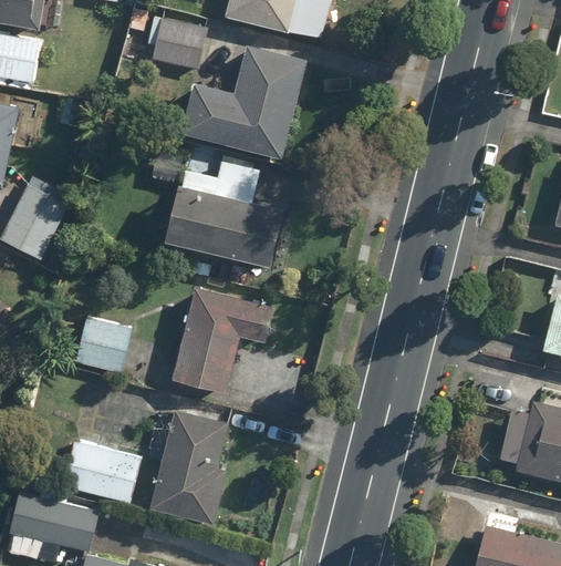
[(45,0),(0,0),(0,20),(41,28),(45,0)]
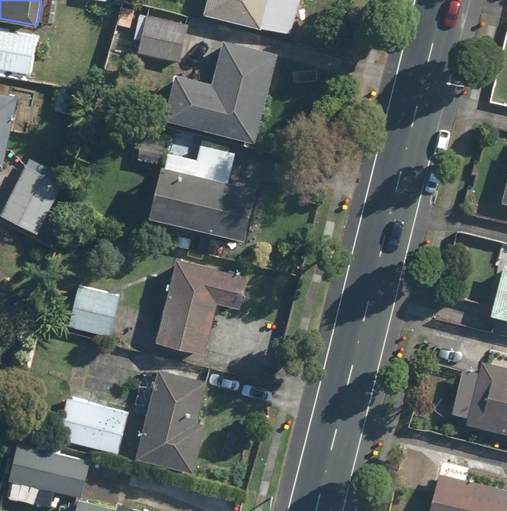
[(207,0),(204,14),(290,35),(298,0),(207,0)]
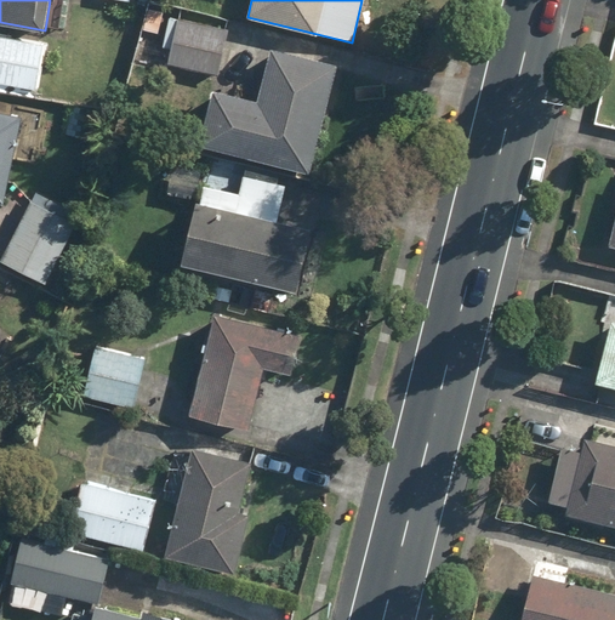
[(233,20),(170,11),(161,70),(225,79),(233,20)]
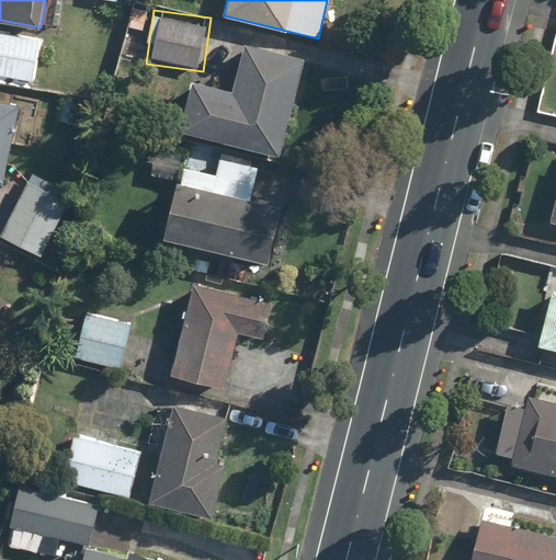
[(41,36),(0,31),(0,79),(34,83),(41,36)]
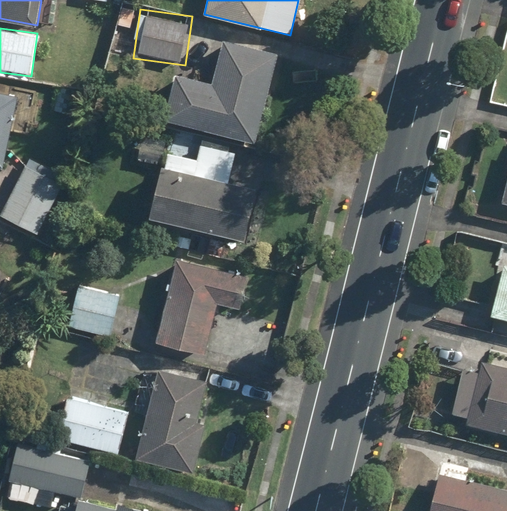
[(277,54),(219,39),(208,83),(173,74),(162,119),(254,143),(277,54)]
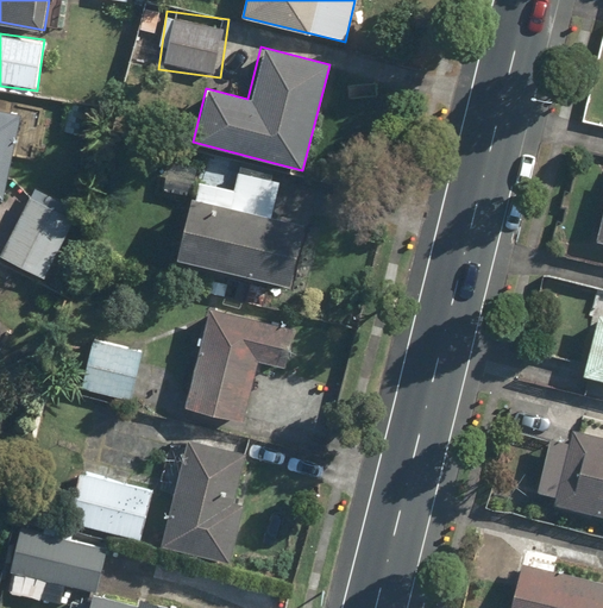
[(0,199),(5,200),(20,113),(0,110),(0,199)]
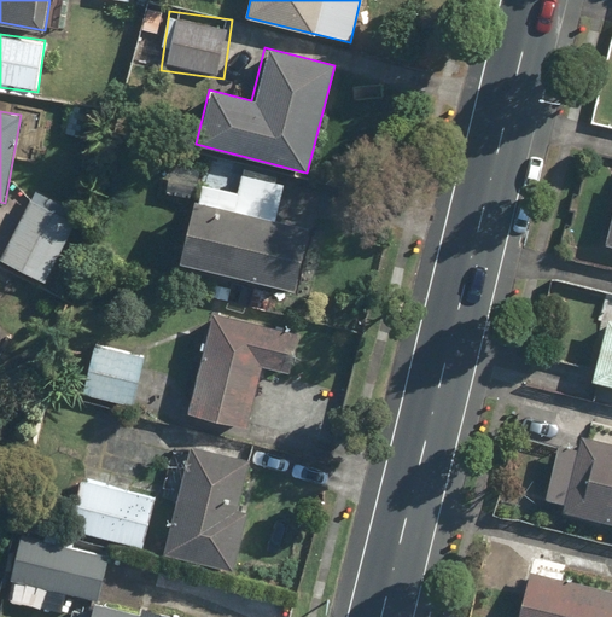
[(232,193),(203,186),(184,263),(298,292),(315,226),(275,216),(284,178),(238,167),(232,193)]
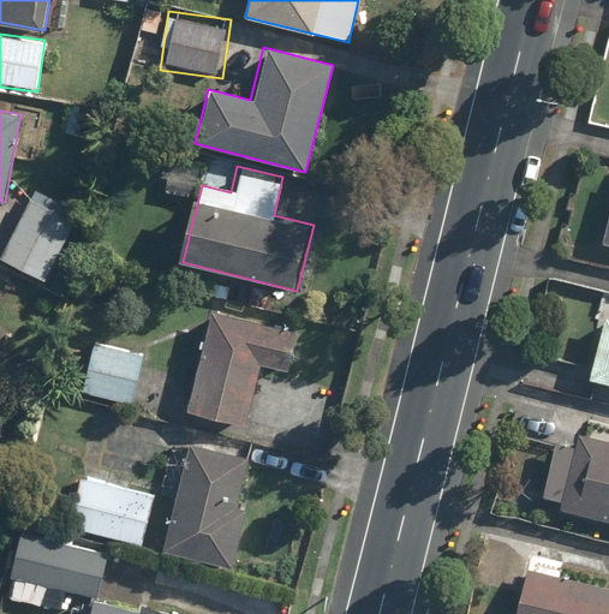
[(82,213),(35,188),(0,251),(0,266),(42,287),(82,213)]
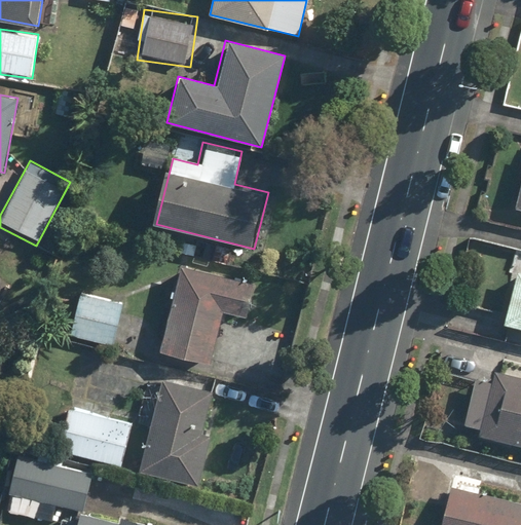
[(520,162),(510,209),(520,211),(520,162)]
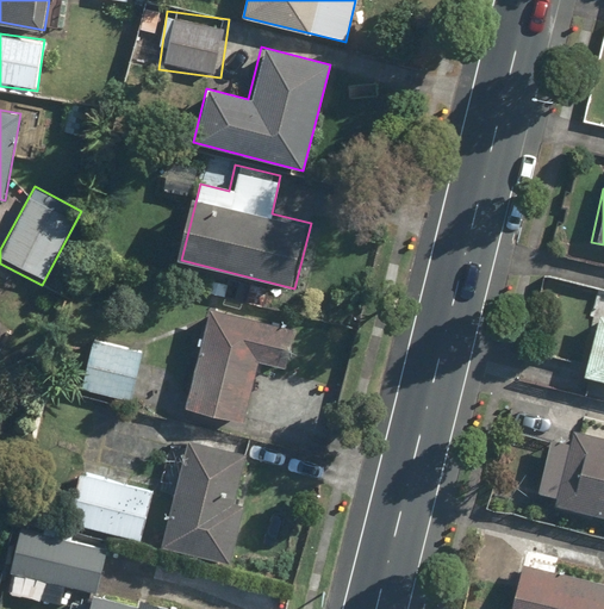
[(293,329),(212,308),(186,406),(243,422),(259,364),(282,370),(293,329)]
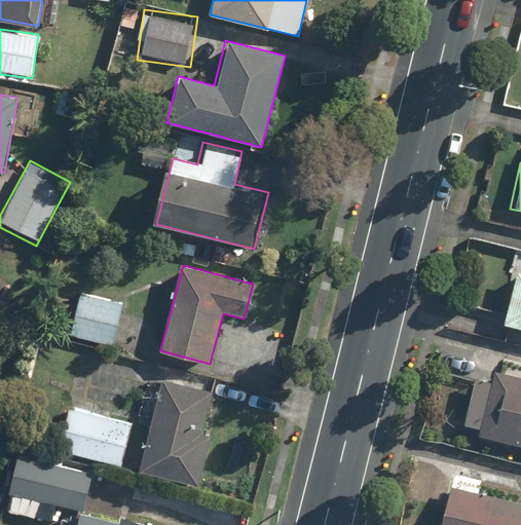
[(520,270),(517,270),(503,325),(520,329),(520,270)]
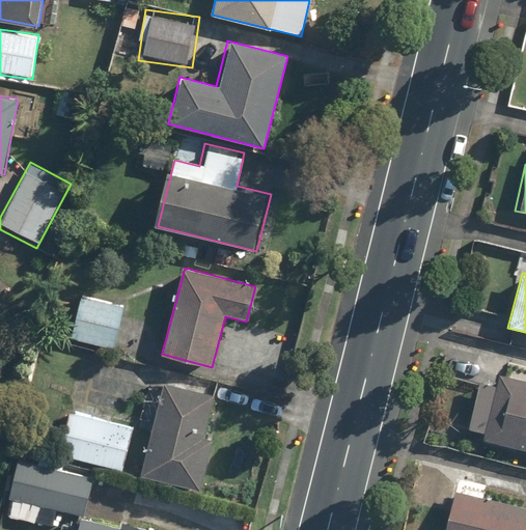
[(123,303),(77,295),(68,341),(115,350),(123,303)]
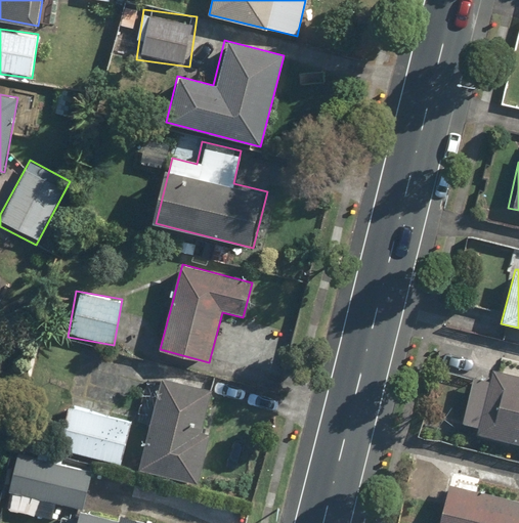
[(518,375),(490,367),(486,380),(475,377),(465,422),(479,426),(476,434),(518,444),(518,375)]
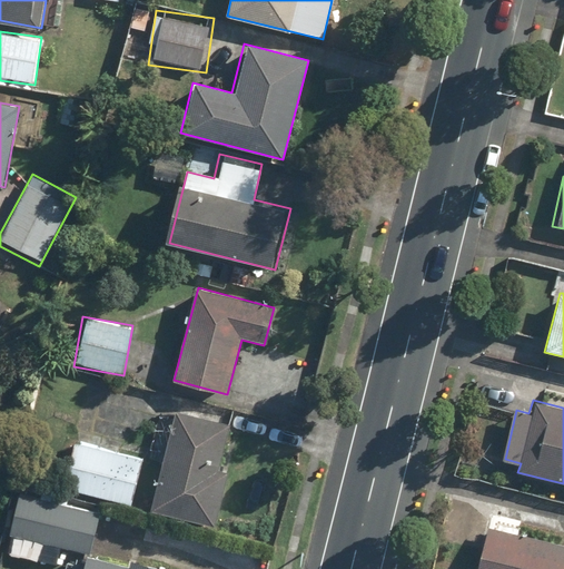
[(231,424),(179,408),(148,507),(213,527),(230,473),(217,470),(231,424)]
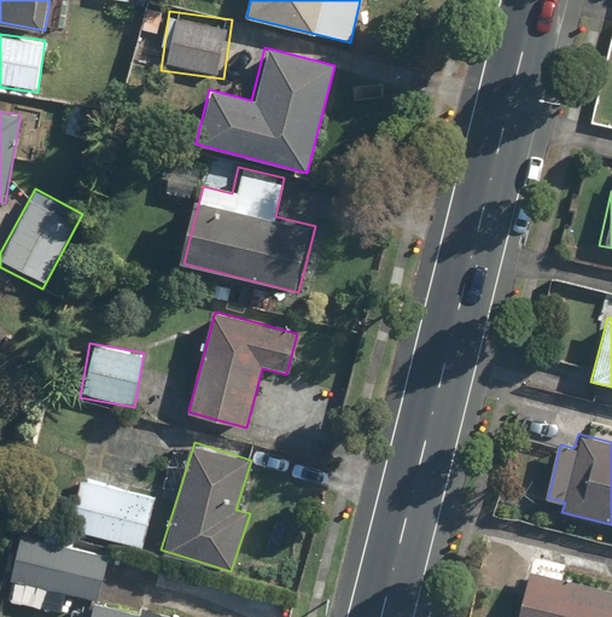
[(159,502),(76,479),(62,528),(146,551),(159,502)]
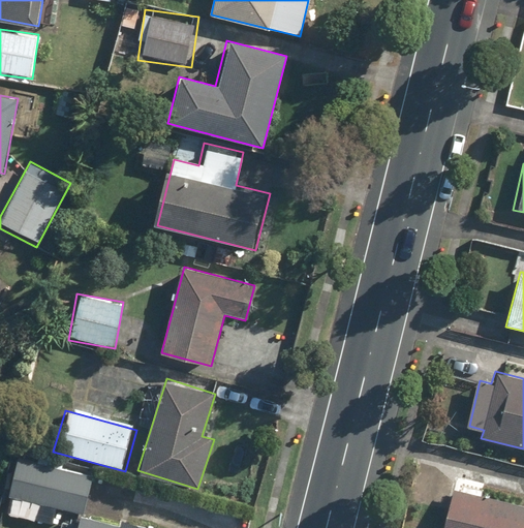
[(90,476),(17,455),(7,488),(80,509),(90,476)]
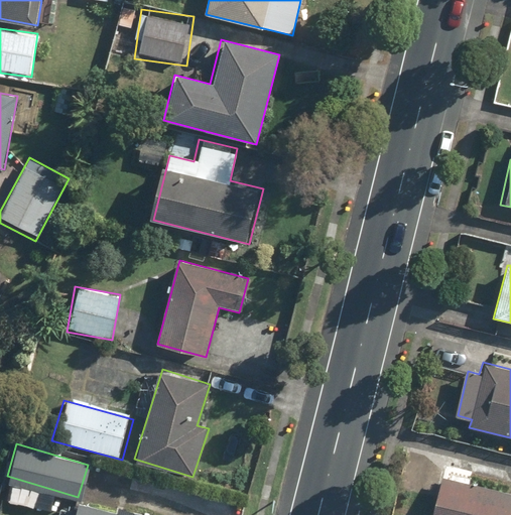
[(510,514),(510,496),(437,477),(426,514),(510,514)]
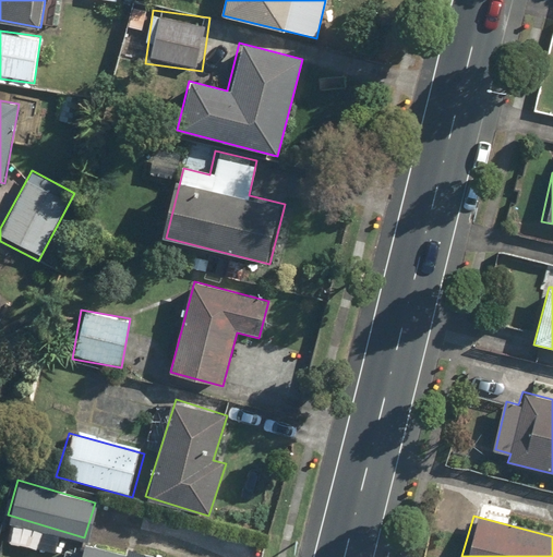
[(158,556),(86,541),(82,556),(158,556)]
